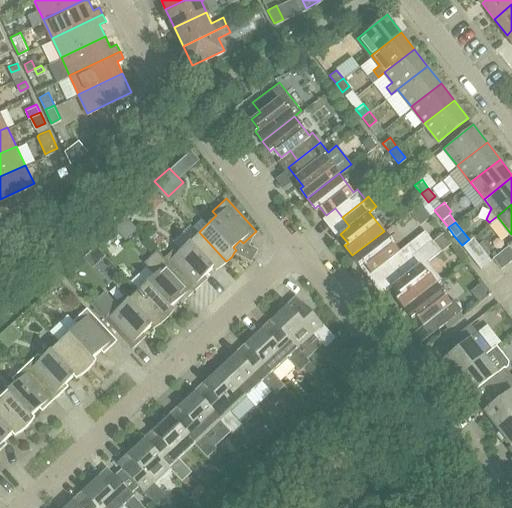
[(386,259),(394,269),(432,239),(424,229),(398,249),(384,231),(352,255),(360,265),(363,263),(370,272),(386,259)]
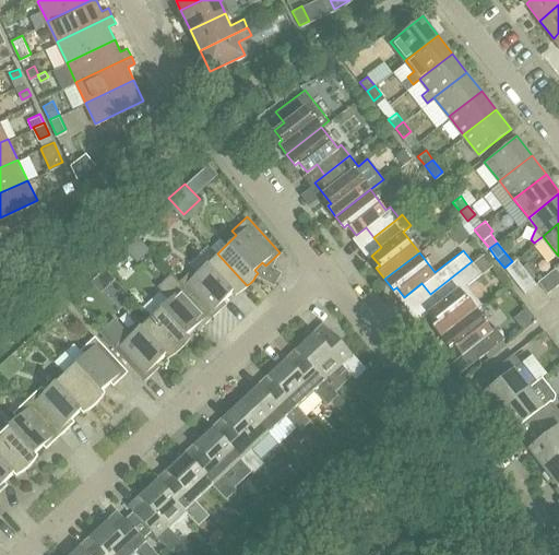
[(247,285),(242,281),(217,254),(198,271),(193,267),(179,280),(212,315),(226,302),(224,298),(233,291),(235,294),(238,293),(242,288),(247,285)]
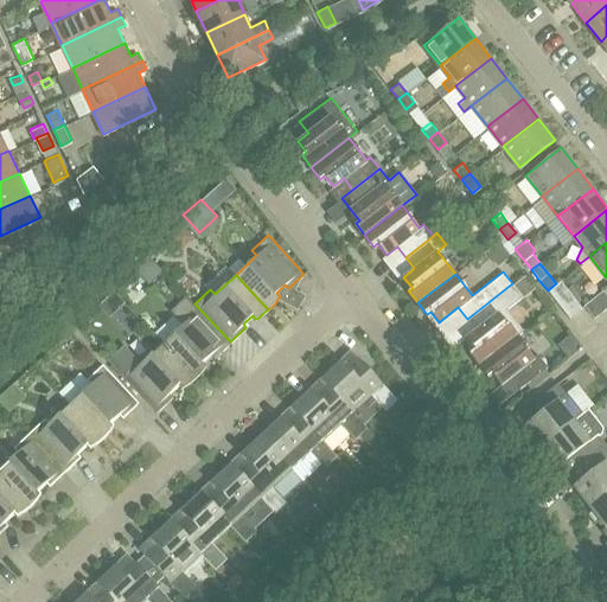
[(548,290),(568,316),(582,306),(561,280),(556,283),(548,290)]
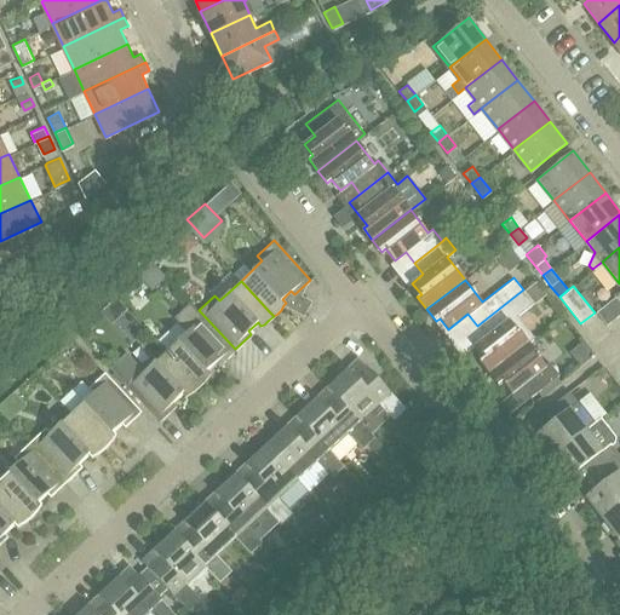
[(523,289),(477,326),(486,337),(475,345),(483,357),(480,360),(489,372),(527,342),(534,335),(518,315),(533,303),(523,289)]
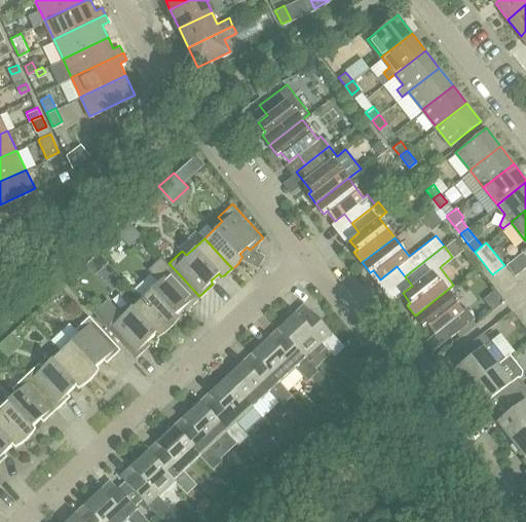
[(525,255),(523,251),(506,263),(515,274),(525,265),(525,255)]
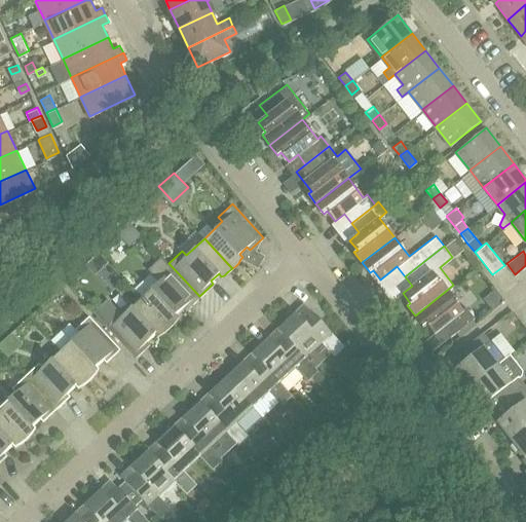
[(159,281),(141,297),(165,323),(170,328),(179,315),(176,312),(184,306),(186,309),(199,296),(168,263),(161,255),(148,267),(159,281)]
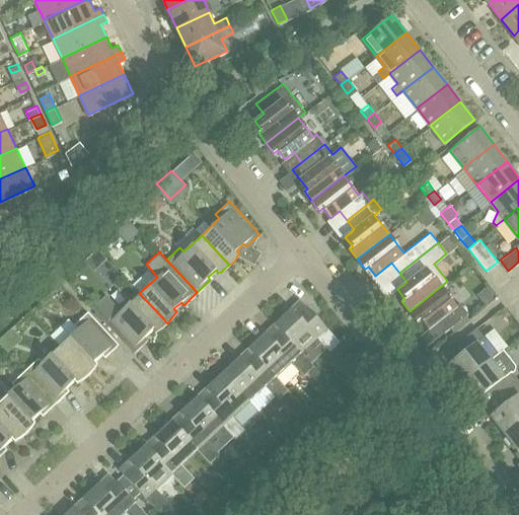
[(421,319),(428,328),(437,320),(445,330),(468,312),(459,302),(456,305),(441,286),(410,311),(418,321),(421,319)]
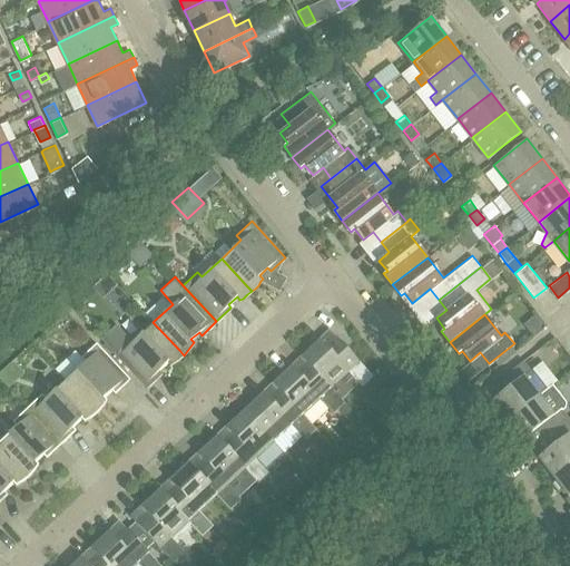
[(172,363),(184,355),(179,350),(153,322),(134,340),(116,322),(101,337),(114,350),(147,386),(163,371),(159,369),(168,360),(172,363)]
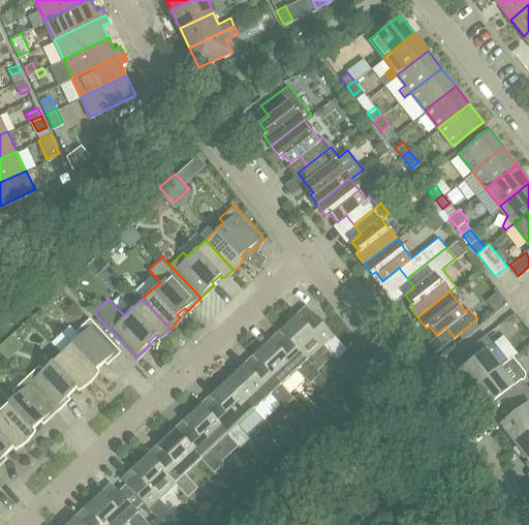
[(293,317),(280,330),(307,358),(323,342),(336,357),(346,347),(310,307),(300,316),(298,313),(293,317)]
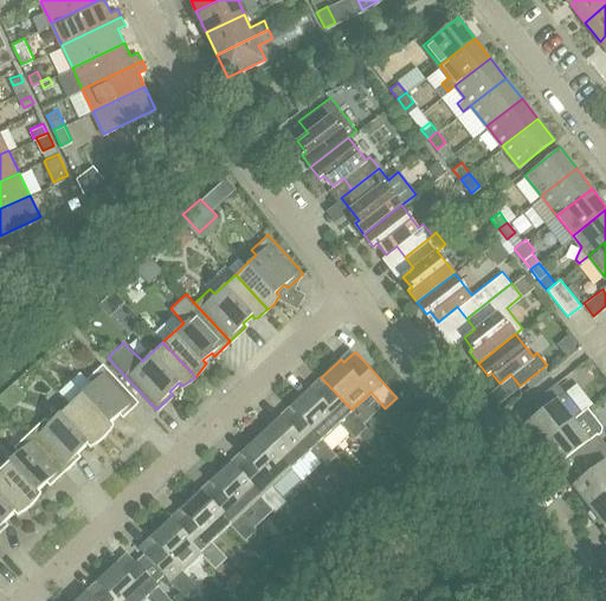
[(71,402),(98,432),(103,437),(114,424),(113,418),(120,412),(123,415),(139,401),(103,362),(86,377),(91,382),(71,402)]
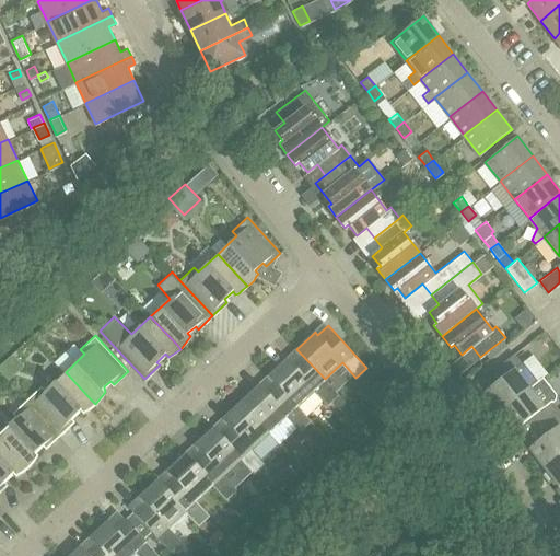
[(282,362),(269,375),(296,405),(298,405),(314,389),(328,404),(331,400),(341,409),(348,403),(325,379),(296,349),(299,352),(290,361),(288,358),(282,362)]
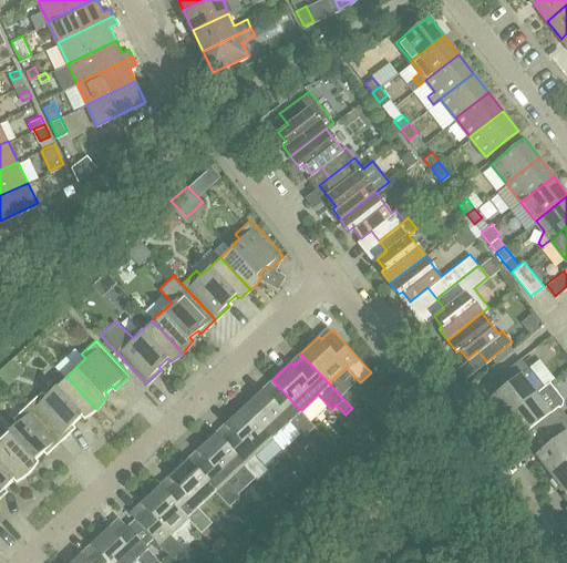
[(506,415),(548,381),(533,362),(528,366),(521,357),(500,374),(506,384),(491,396),(506,415)]
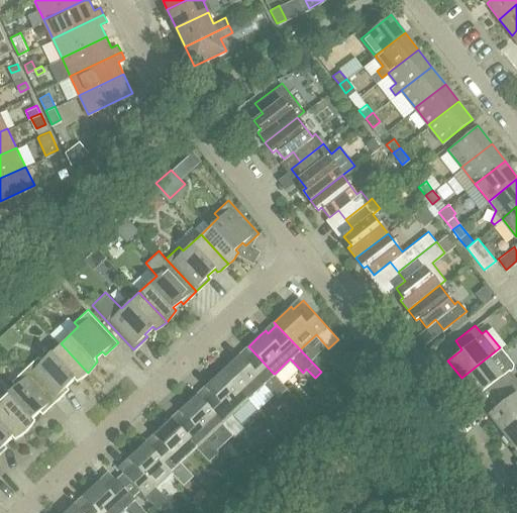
[(77,381),(88,373),(84,369),(61,343),(42,360),(38,355),(25,368),(56,400),(69,388),(67,385),(74,378),(77,381)]
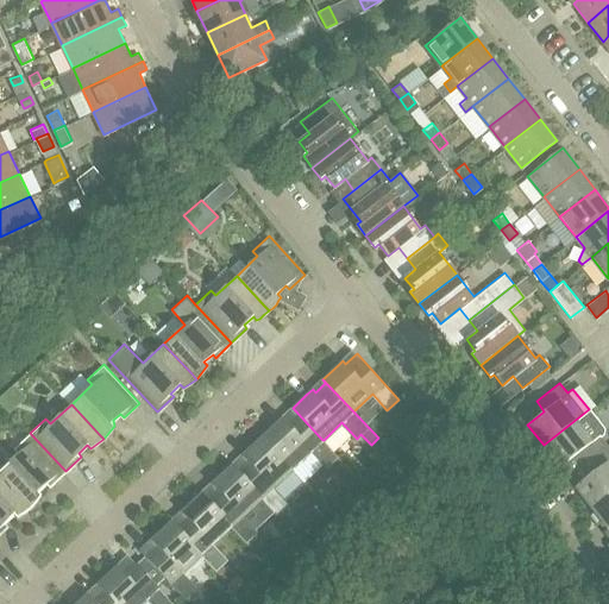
[(277,422),(262,436),(293,469),(312,451),(326,466),(338,455),(324,440),(322,440),(293,408),(292,408),(295,411),(284,420),(282,417),(277,422)]
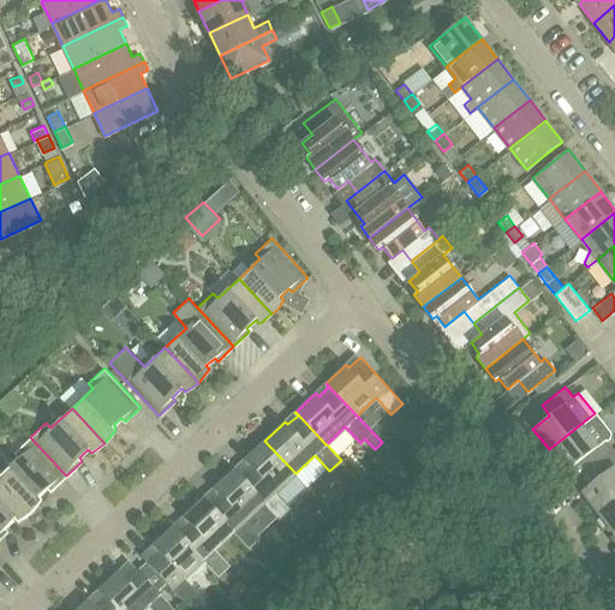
[(581,456),(590,467),(614,448),(607,438),(608,437),(609,432),(595,413),(549,449),(565,471),(581,456)]
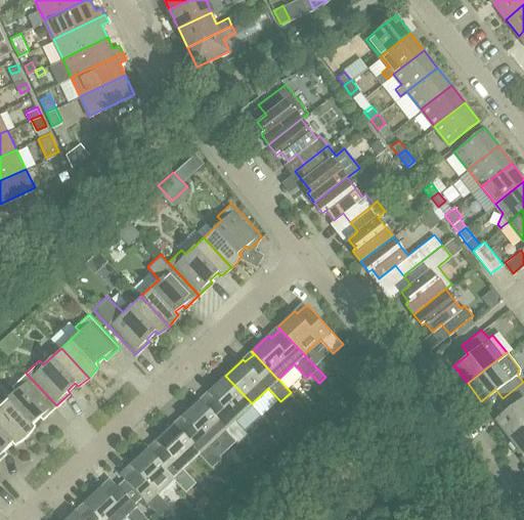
[(16,390),(0,404),(0,408),(27,436),(36,425),(33,422),(40,416),(43,419),(56,405),(26,373),(12,385),(16,390)]
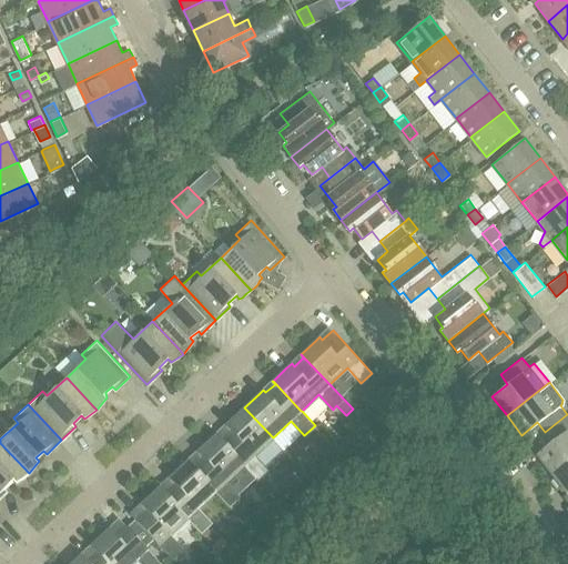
[(255,454),(273,437),(244,408),(226,424),(229,427),(220,436),(216,433),(244,464),(257,480),(269,469),(255,454)]
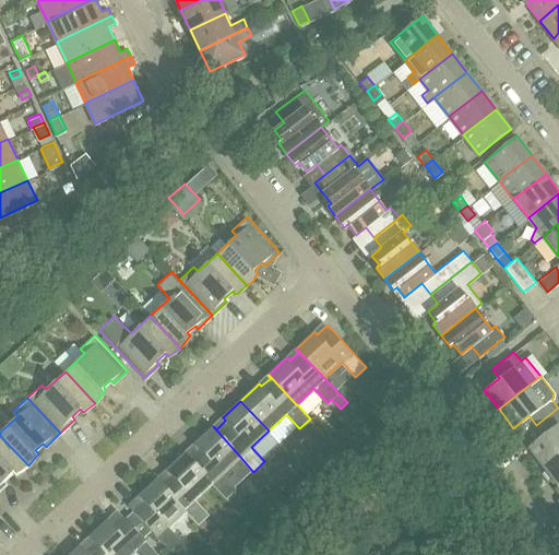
[(543,465),(558,452),(558,409),(558,408),(536,425),(544,434),(527,446),(543,465)]
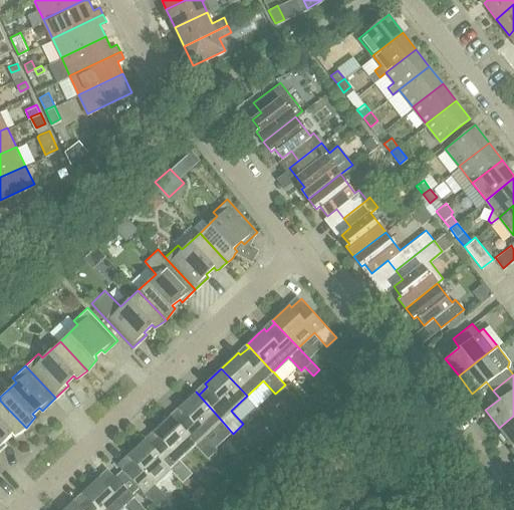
[(196,443),(195,444),(208,457),(218,448),(205,435),(221,420),(196,392),(179,408),(181,411),(173,418),(171,416),(170,416),(196,443)]
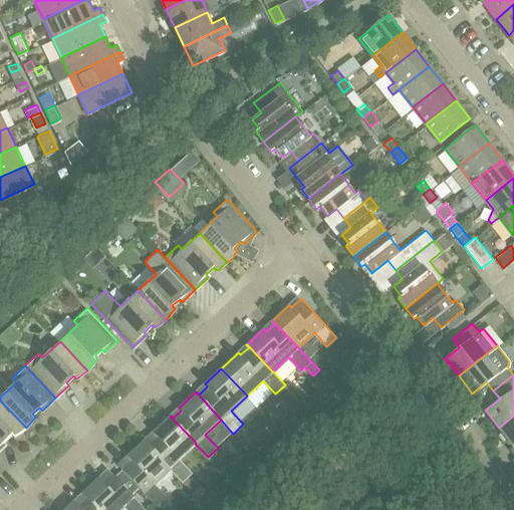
[(26,428),(0,401),(0,449),(7,444),(4,441),(12,433),(15,436),(26,428)]
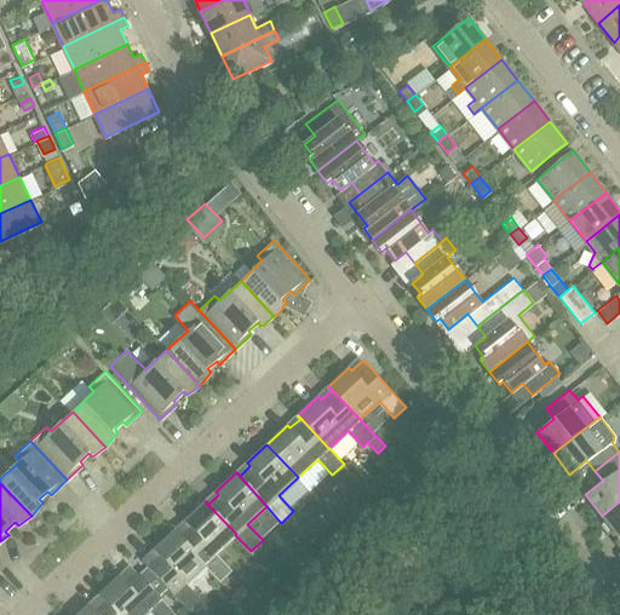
[(174,529),(174,530),(205,563),(205,564),(220,580),(231,569),(217,552),(235,535),(236,534),(205,501),(185,521),(188,523),(178,533),(174,529)]
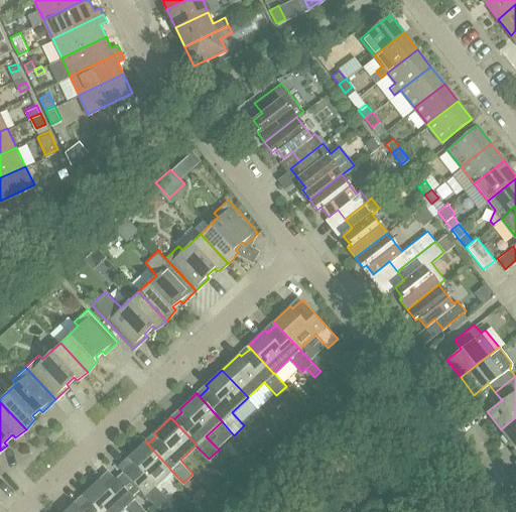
[(515,445),(515,417),(501,429),(515,446),(515,445)]
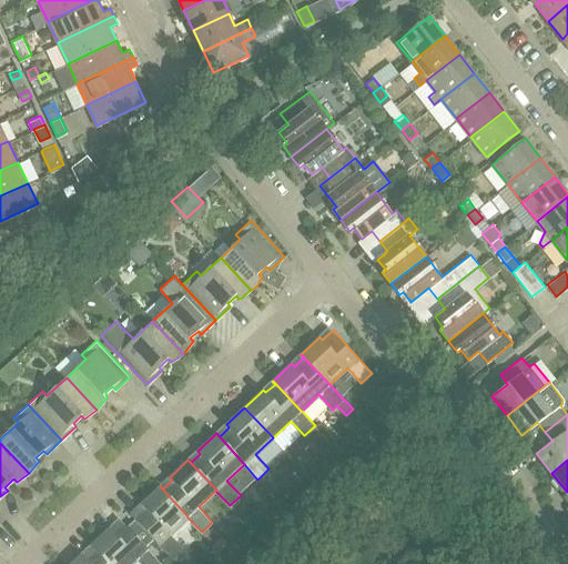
[(170,533),(188,517),(188,516),(160,486),(141,504),(143,506),(133,516),(135,519),(154,537),(173,559),(184,549),(170,533)]
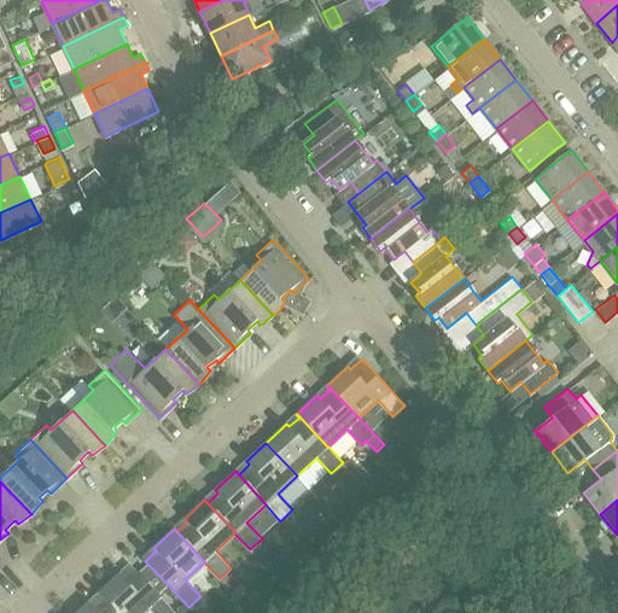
[(273,555),(263,565),(270,572),(280,561),(273,555)]
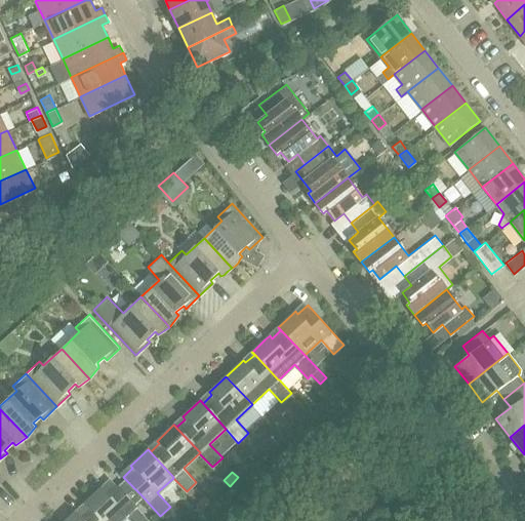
[(134,504),(143,496),(125,479),(118,485),(114,481),(104,490),(102,487),(84,504),(101,520),(121,520),(127,516),(131,520),(149,520),(150,520),(134,504)]
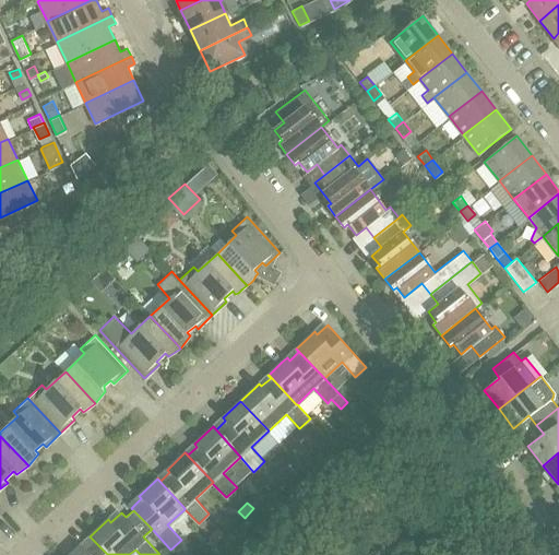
[(219,527),(210,535),(216,542),(225,533),(219,527)]
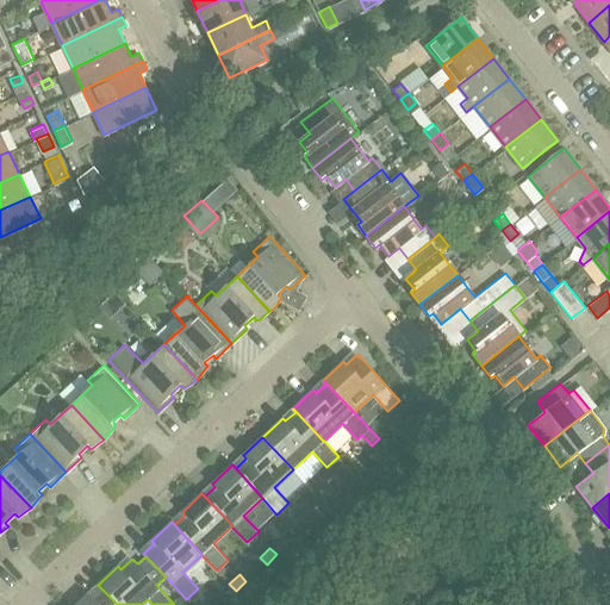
[(82,599),(75,604),(117,604),(98,585),(100,588),(91,597),(87,594),(82,599)]
